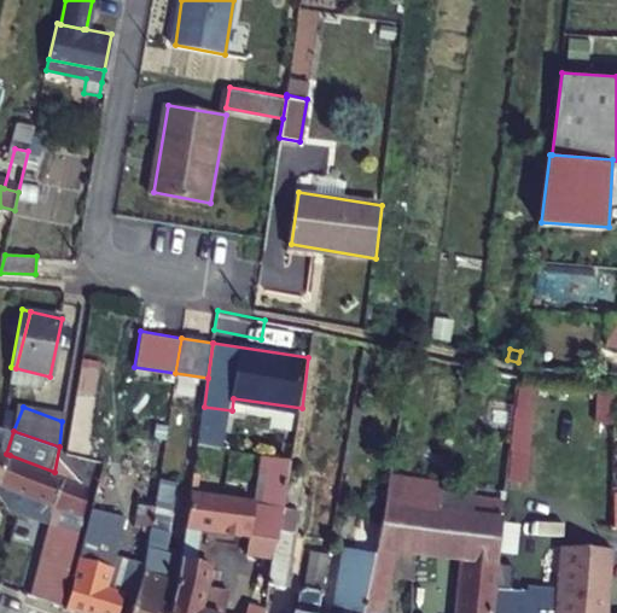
[(0,492),(9,505),(12,506),(40,517),(46,501),(53,505),(82,515),(88,486),(54,472),(10,455),(0,480),(0,492)]
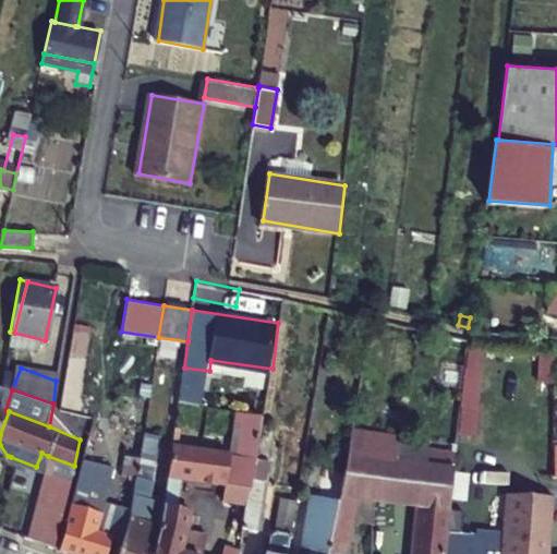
[(239,411),(231,452),(258,455),(264,416),(239,411)]
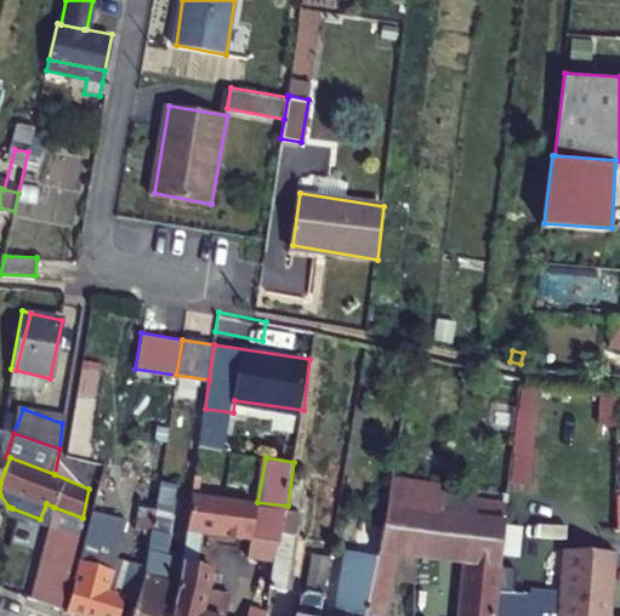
[(477,500),(479,489),(449,484),(393,473),(388,501),(506,523),(507,519),(508,505),(477,500)]
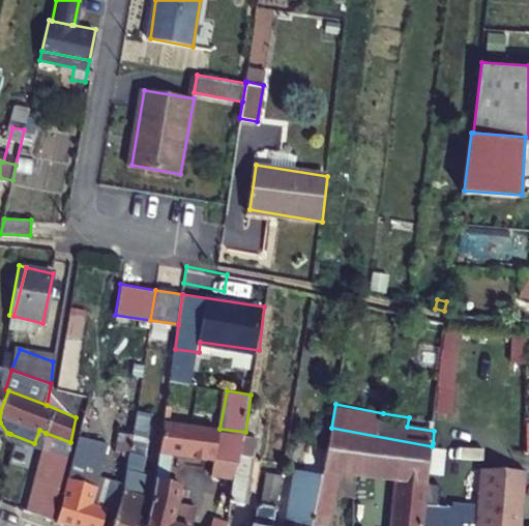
[(142,454),(151,411),(136,408),(131,433),(128,449),(142,454)]
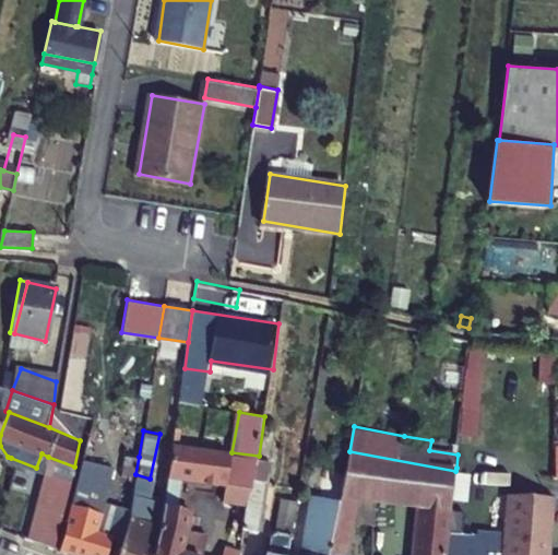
[(174,446),(168,477),(182,479),(228,484),(225,500),(248,504),(259,456),(232,452),(174,446)]
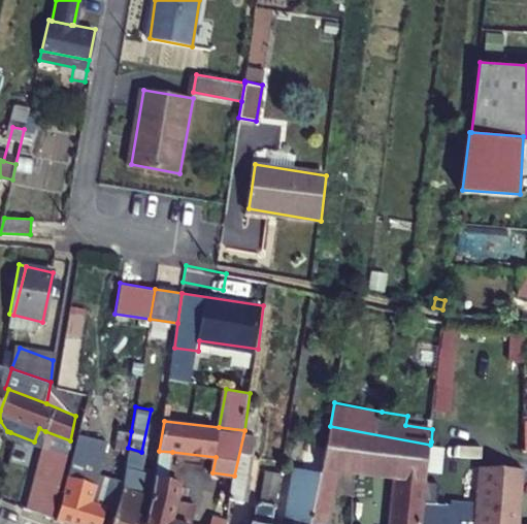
[(359,469),(396,478),(391,523),(421,523),(424,505),(430,445),(330,426),(329,435),(324,463),(338,465),(359,469)]
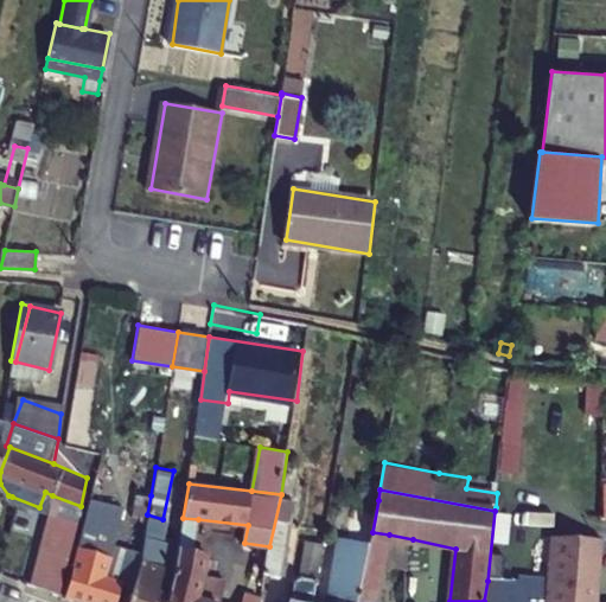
[(45,492),(39,507),(49,511),(52,495),(45,492)]
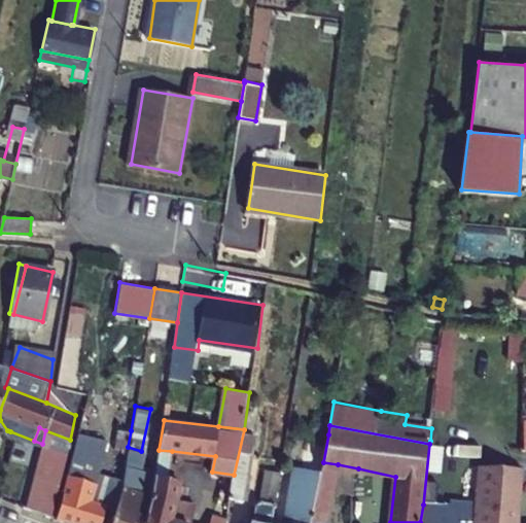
[(230,494),(246,497),(256,452),(261,433),(244,429),(234,475),(230,494)]
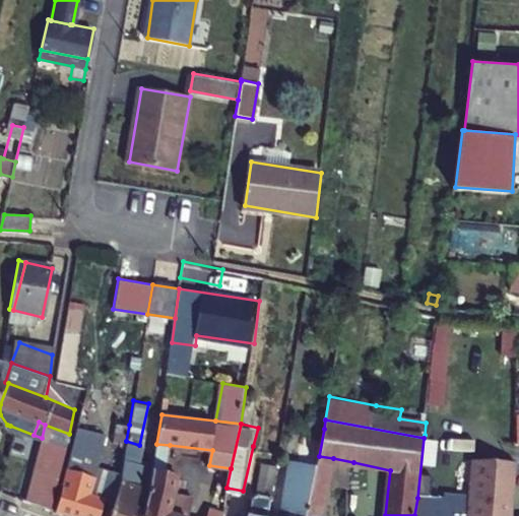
[(42,438),(27,499),(51,508),(69,434),(45,425),(42,438)]
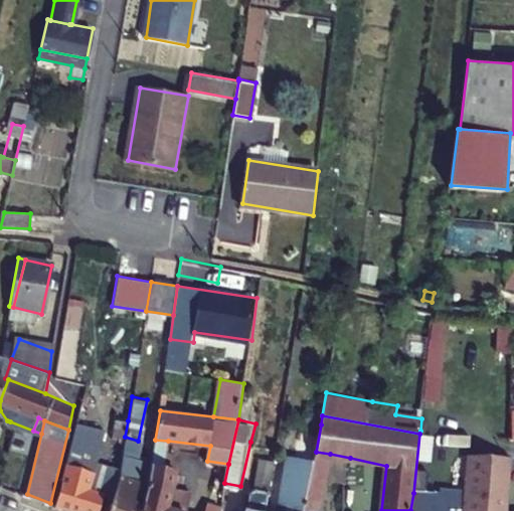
[(316,452),(321,424),(301,420),(295,450),(316,454),(316,452)]
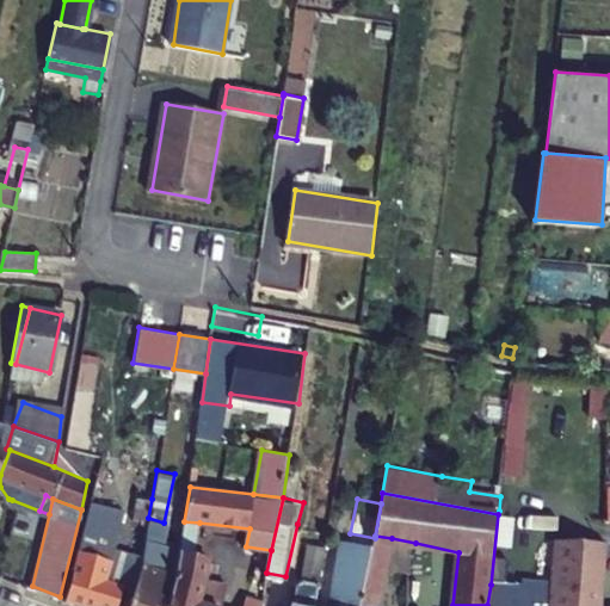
[(105,579),(121,524),(87,514),(66,598),(92,605),(115,605),(122,585),(105,579)]
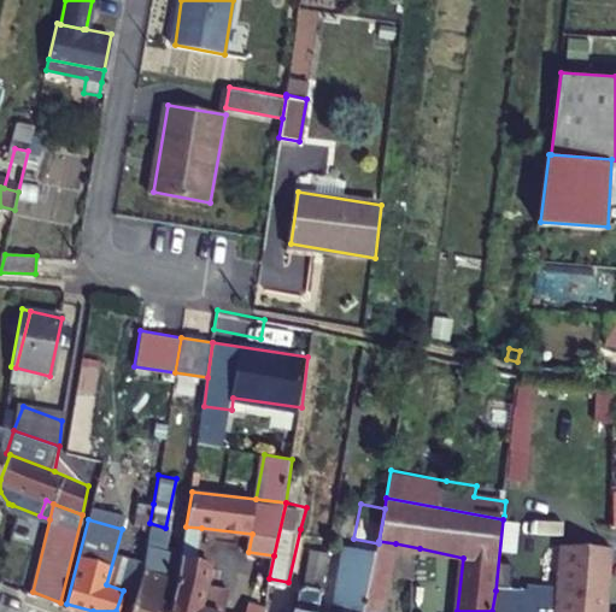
[(168,528),(165,528),(150,523),(150,528),(144,558),(142,566),(156,571),(168,528)]
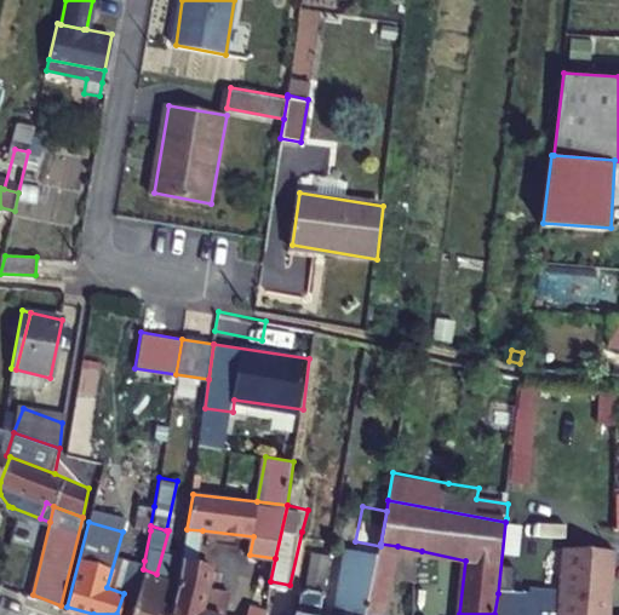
[(138,527),(132,558),(144,561),(150,530),(138,527)]
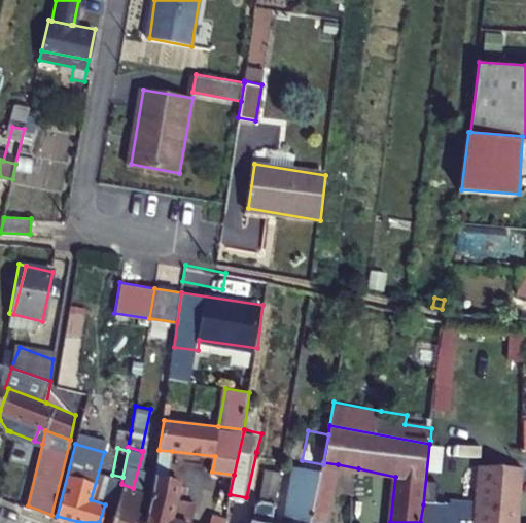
[(159,450),(154,476),(167,479),(172,451),(159,450)]
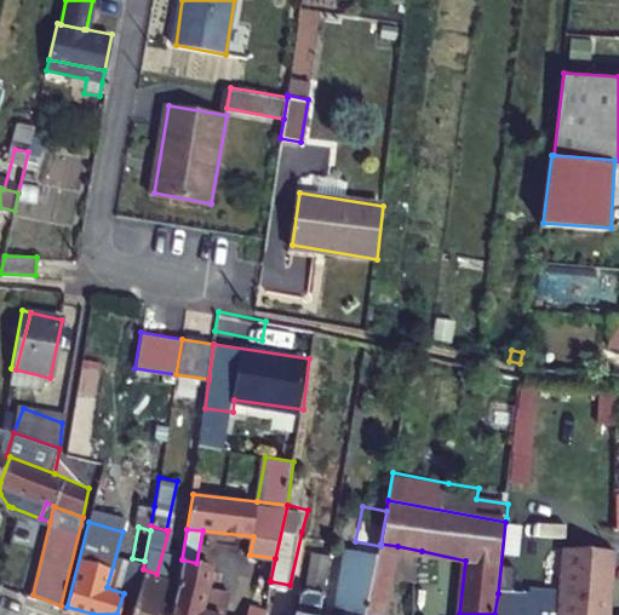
[(385,614),(393,574),(397,546),(380,544),(380,546),(379,552),(367,614),(385,614)]
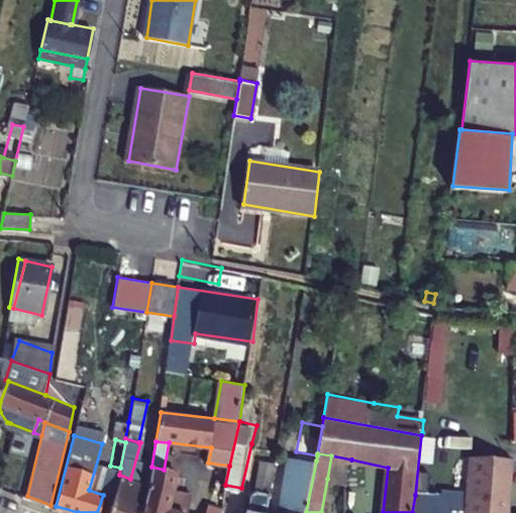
[(441,502),(441,498),(415,495),(412,512),(505,512),(506,512),(508,494),(512,458),(473,454),(468,504),(441,502)]
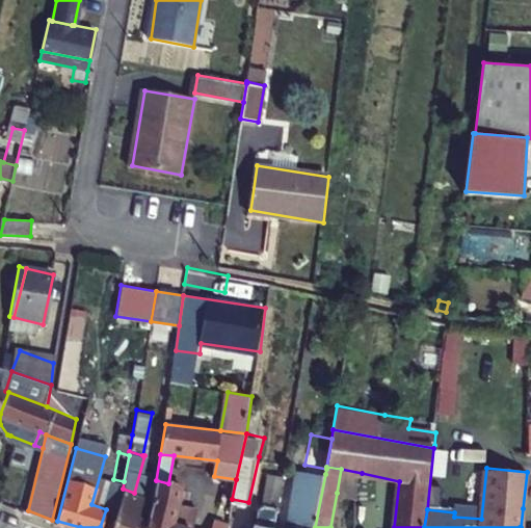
[(341,469),(337,493),(356,497),(362,473),(341,469)]
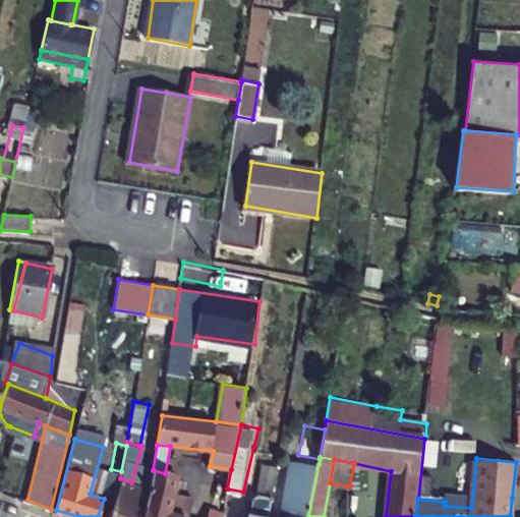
[(299,516),(298,516),(308,516),(319,464),(295,460),(286,514),(299,516)]
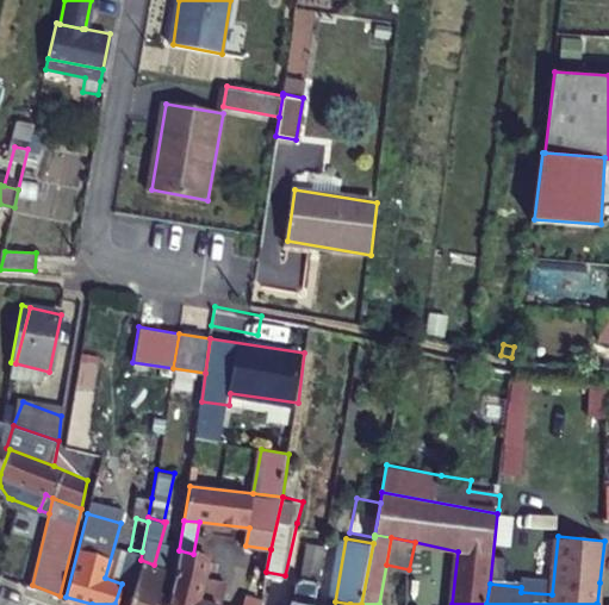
[(207,556),(193,554),(179,550),(176,566),(174,581),(168,596),(165,604),(218,604),(225,582),(204,577),(207,556)]
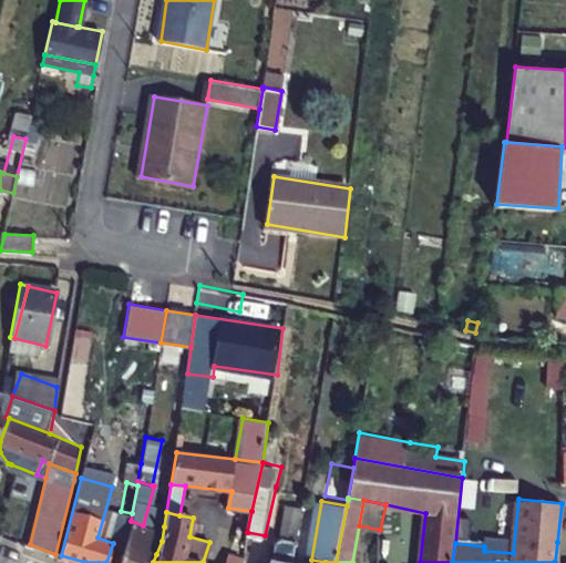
[(153,562),(156,554),(145,551),(153,529),(143,525),(131,521),(117,562),(153,562)]
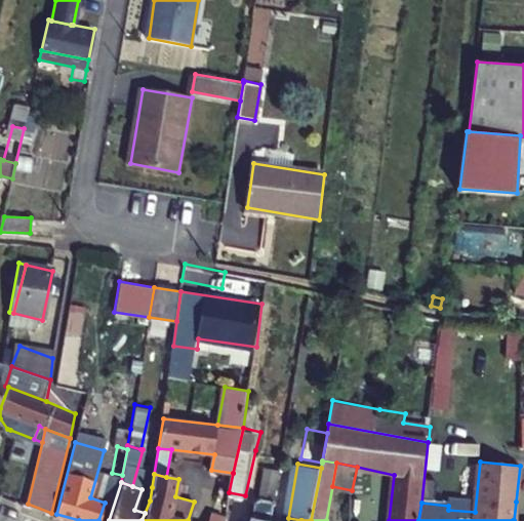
[(274,520),(277,499),(262,497),(253,502),(250,520),(257,520),(274,520)]
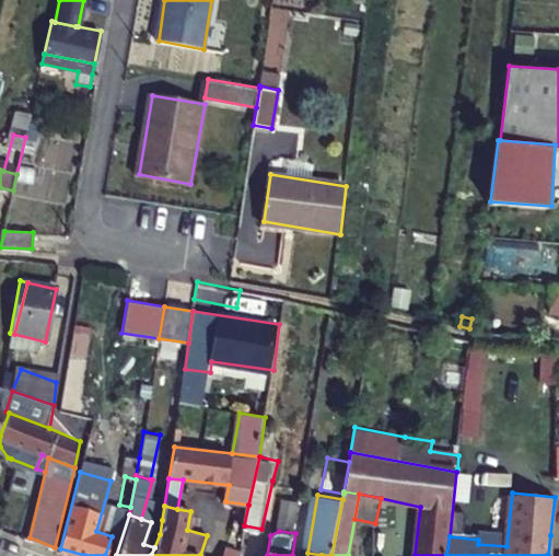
[(221,555),(236,555),(240,547),(224,544),(221,555)]
